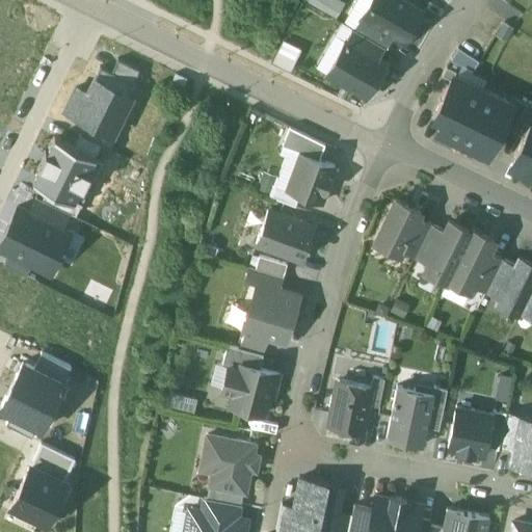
[(306,0),(336,15),(343,0),(306,0)]
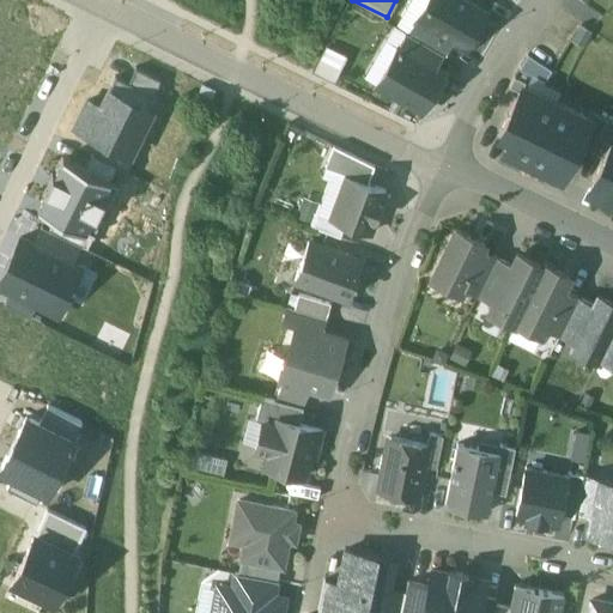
[(486,12),(465,0),(426,0),(416,19),(454,41),(466,48),(486,12)]
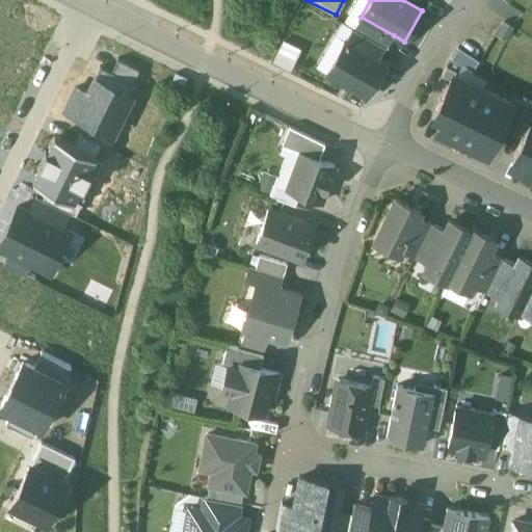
[(394,35),(361,17),(354,28),(384,47),(387,48),(394,35)]
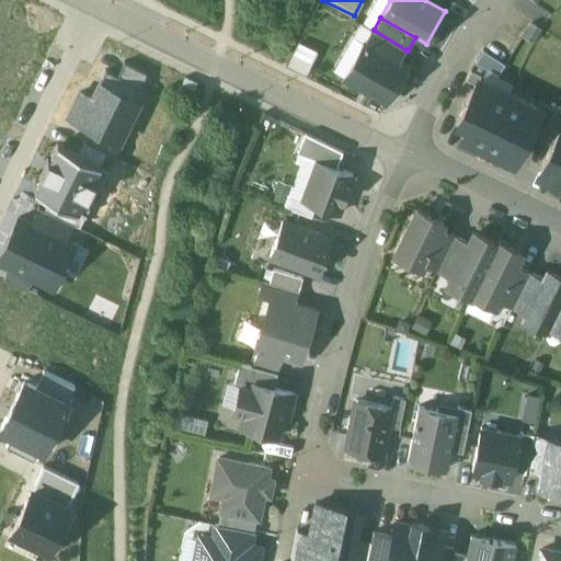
[(374,30),(371,30),(365,42),(399,61),(405,49),(374,30)]
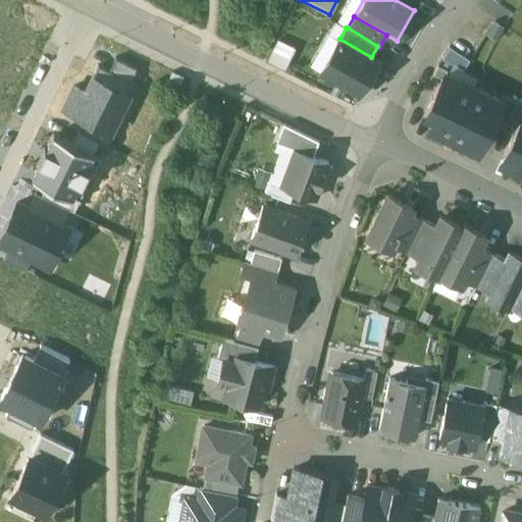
[(371,57),(340,39),(320,71),(359,94),(378,61),(371,57)]
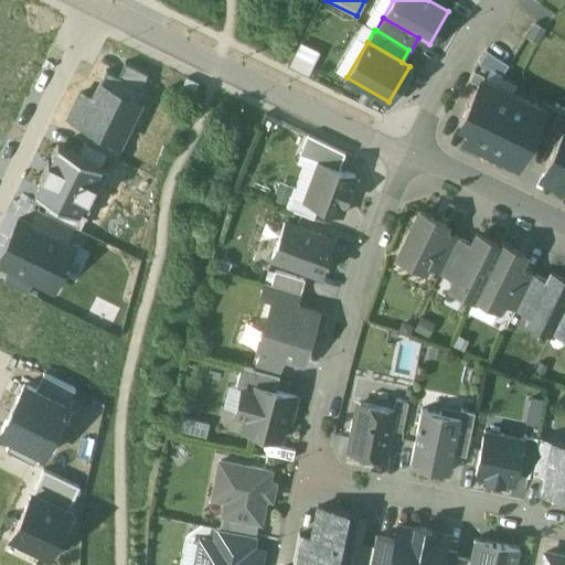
[(291,65),(310,74),(320,53),(301,44),(291,65)]
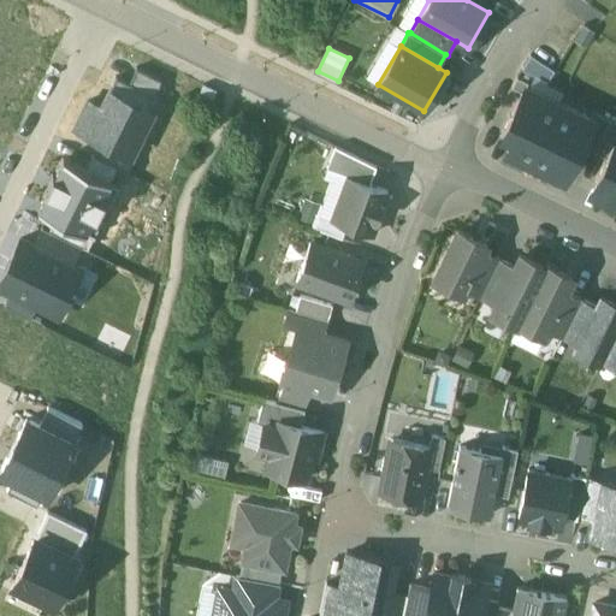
[(155,94),(161,81),(136,69),(130,81),(155,94)]
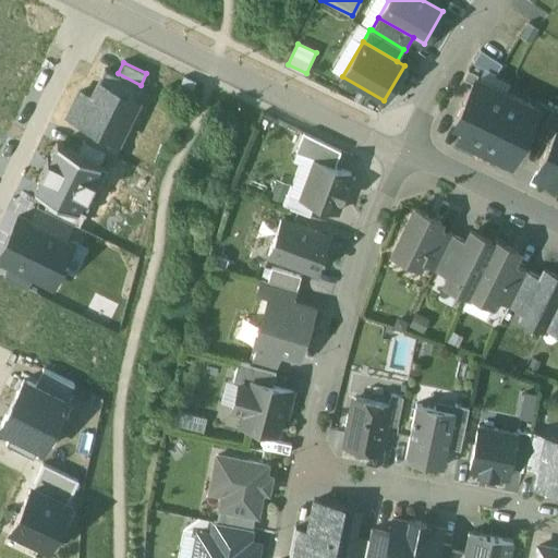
[(478,74),(469,70),(463,79),(473,83),(475,77),(476,79),(478,74)]
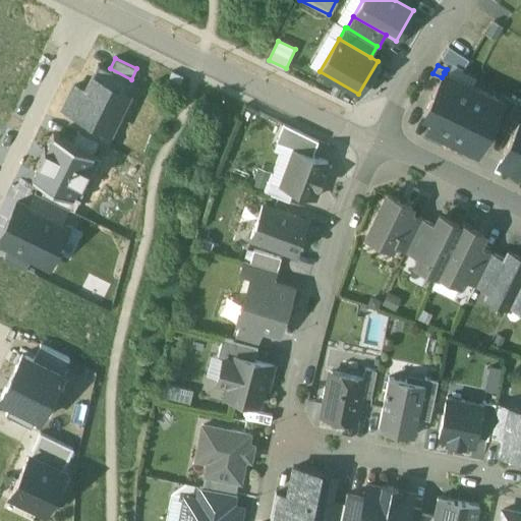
[(445,73),(444,72),(442,77),(424,113),(433,117),(428,128),(448,137),(473,87),(445,73)]
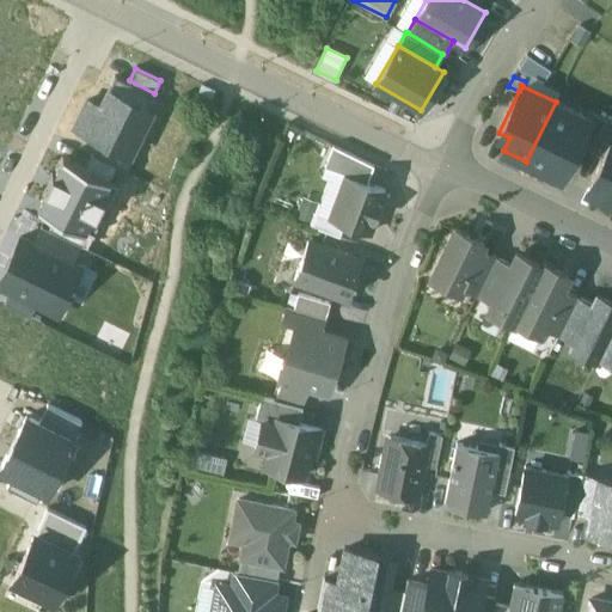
[(101,141),(133,157),(154,109),(106,87),(85,134),(101,141)]
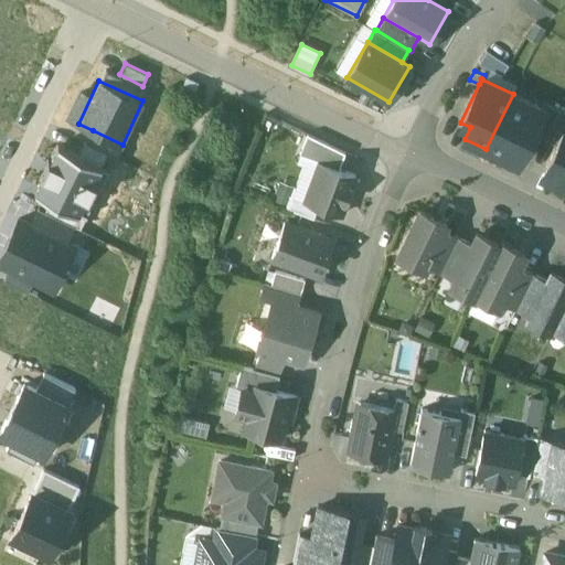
[(543,109),(513,94),(486,149),(507,160),(512,148),(523,153),(533,134),(544,109),(543,109)]
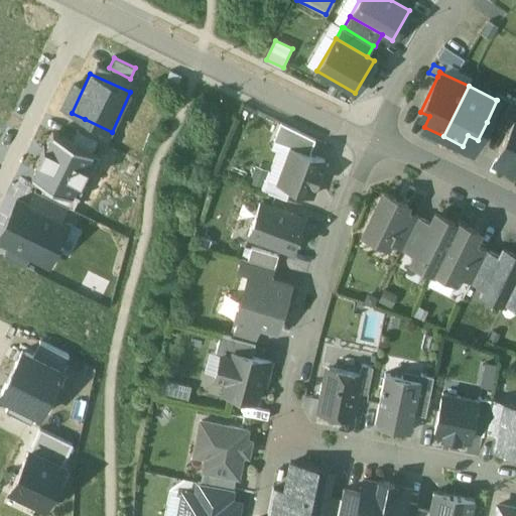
[(499,94),(496,100),(497,100),(487,122),(497,127),(510,100),(499,94)]
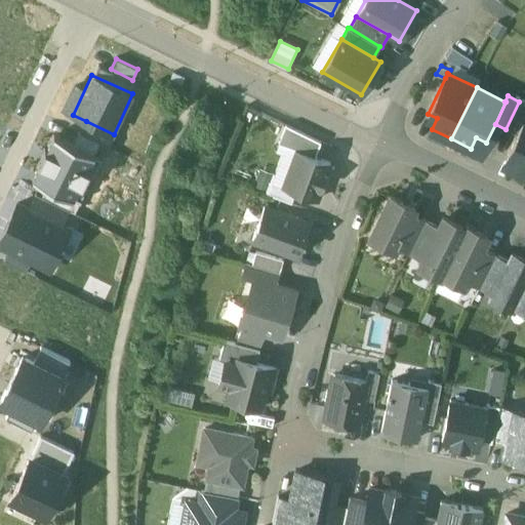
[(524,104),(519,102),(506,129),(517,134),(524,118),(524,104)]
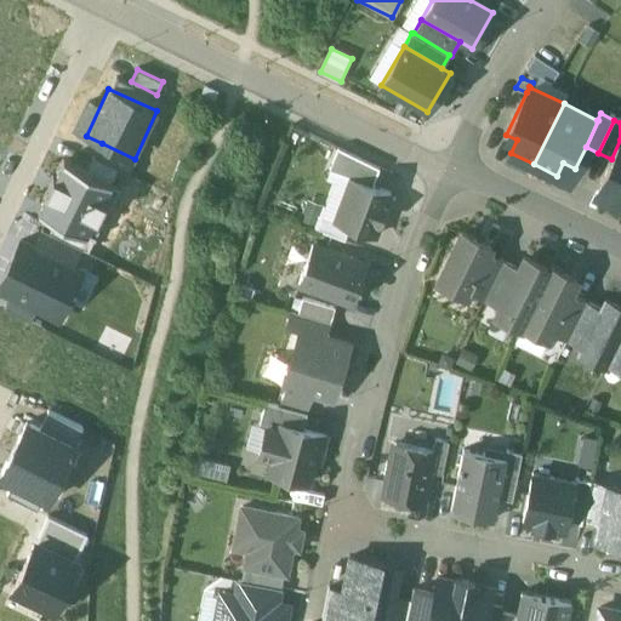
[(620,140),(611,159),(600,181),(613,187),(607,200),(620,206),(620,140)]
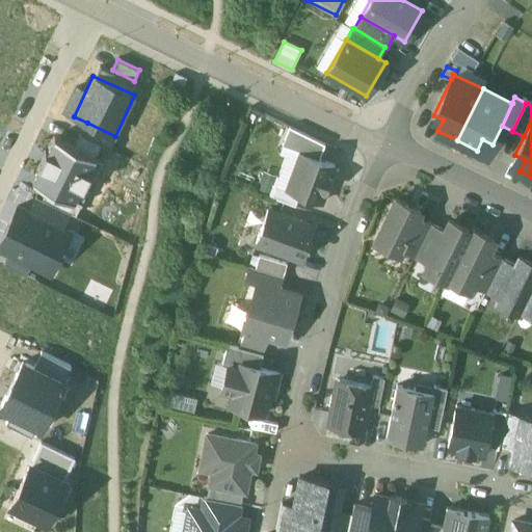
[(87,123),(81,135),(101,144),(109,149),(115,136),(87,123)]
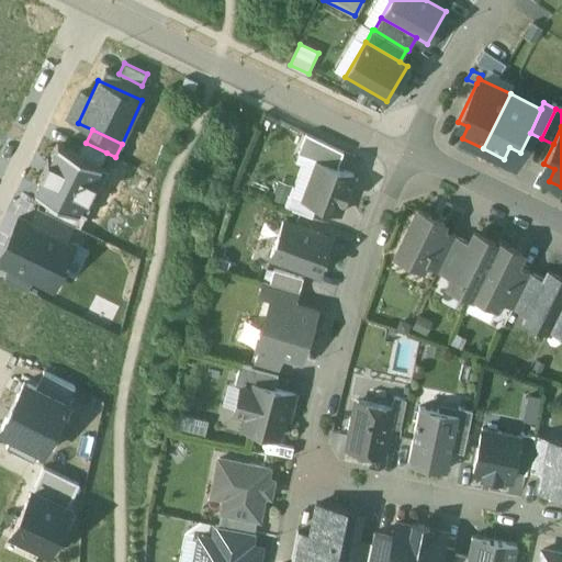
[(343,152),(316,138),(307,157),(318,161),(337,168),(343,152)]
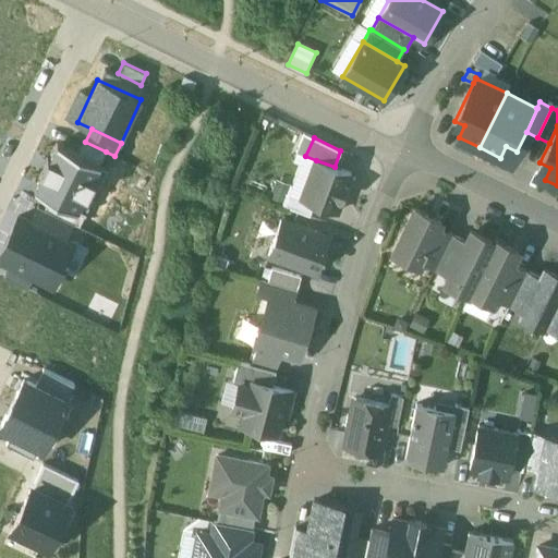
[(50,197),(85,215),(108,168),(100,164),(106,152),(85,142),(83,141),(77,152),(58,143),(50,158),(48,157),(40,173),(41,174),(34,190),(50,197)]
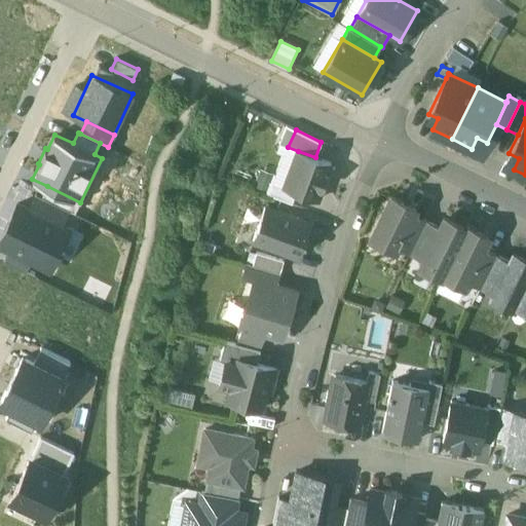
[(315,157),(298,151),(284,188),(296,192),(317,200),(331,163),(315,157)]
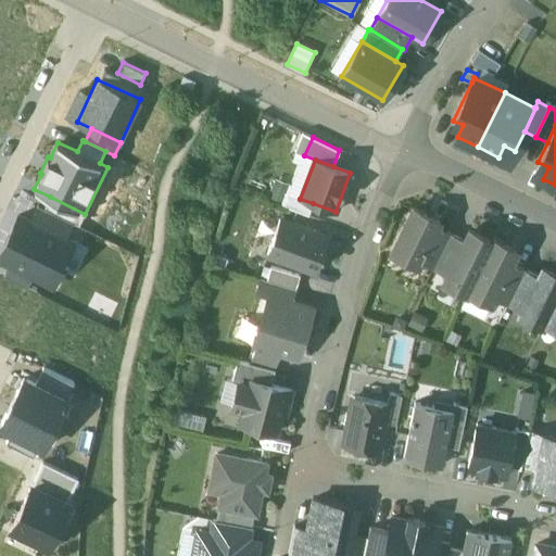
[(308,215),(313,203),(300,199),(289,194),(285,206),(308,215)]
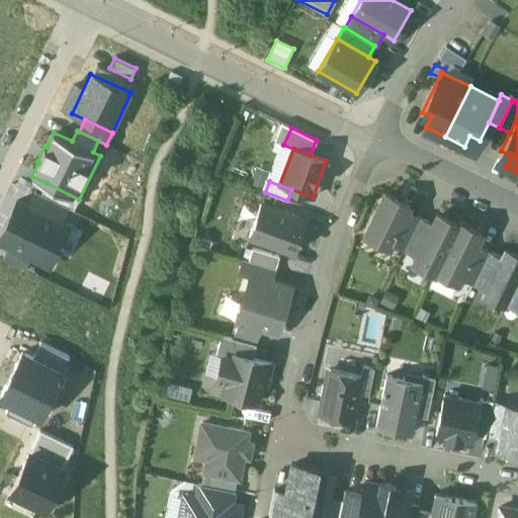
[(79,199),(47,183),(41,193),(74,209),(79,199)]
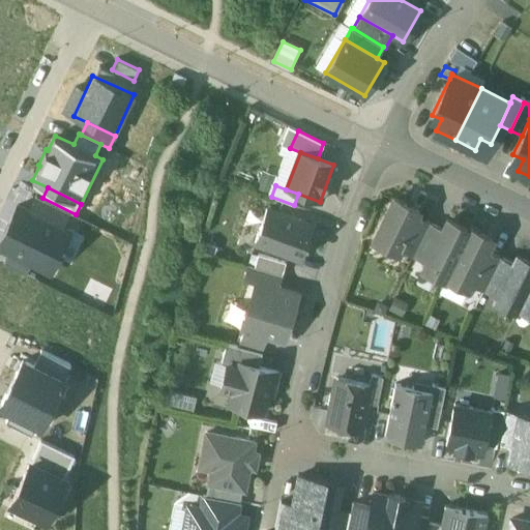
[(29,210),(63,227),(70,212),(36,196),(29,210)]
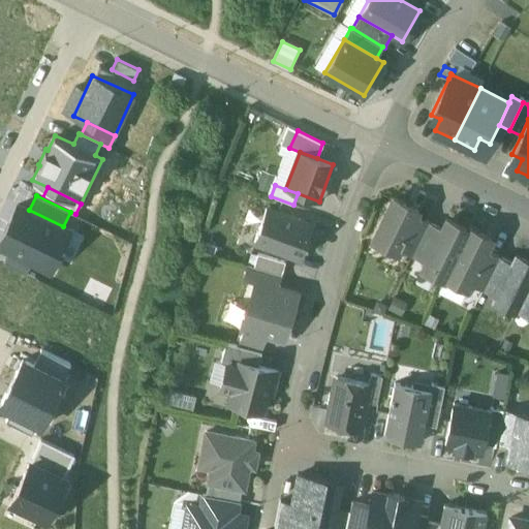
[(417,210),(393,198),(372,240),(398,252),(399,249),(415,215),(417,210)]
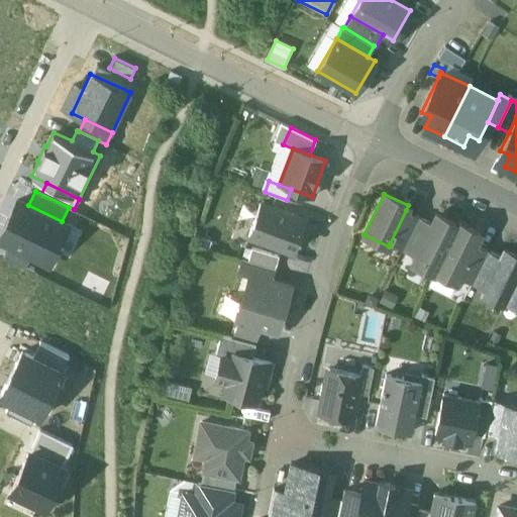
[(28,254),(49,265),(69,225),(62,221),(28,205),(18,200),(0,236),(0,240),(7,244),(28,254)]
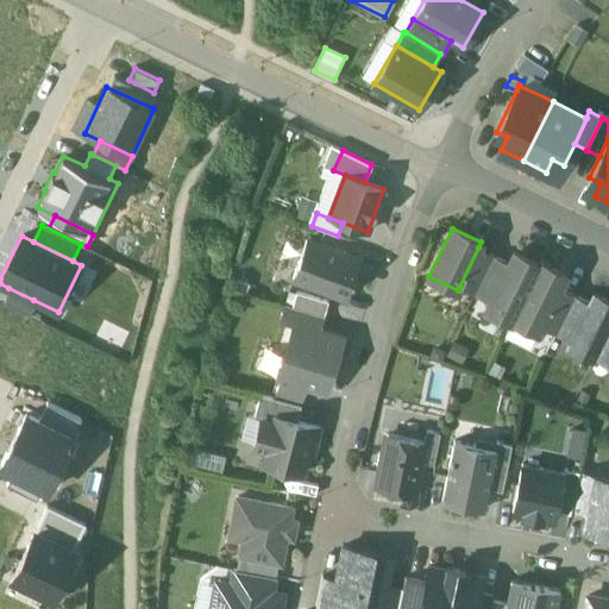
[(358,259),(307,239),(293,277),(345,297),(358,259)]
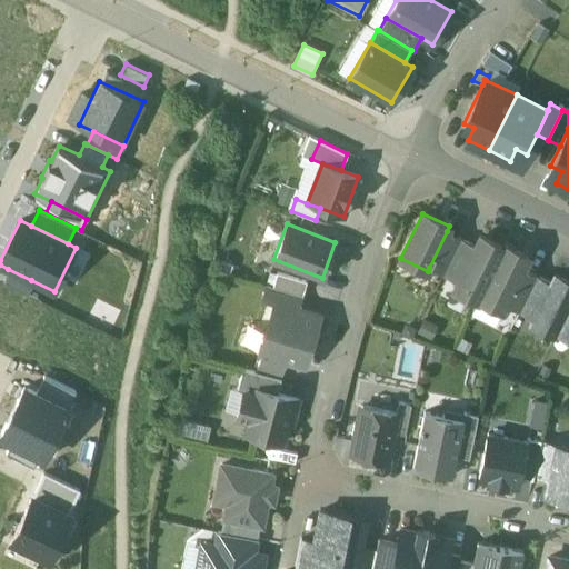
[(447,231),(429,268),(443,275),(461,238),(447,231)]
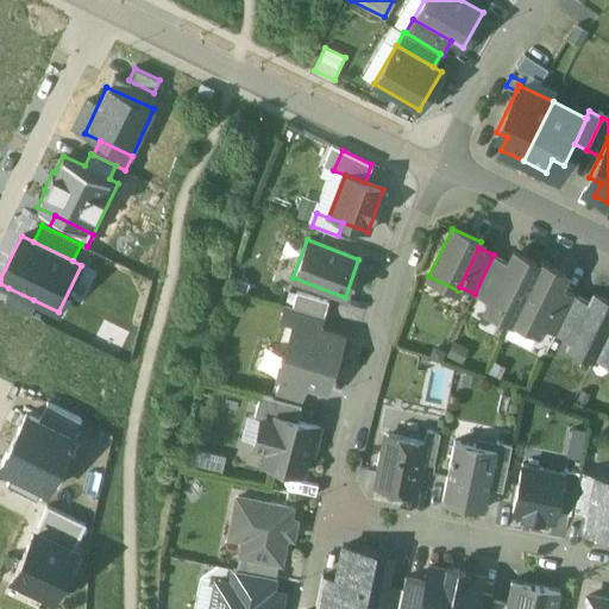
[(539,264),(514,252),(508,263),(489,301),(485,309),(512,322),(512,320),(539,264)]
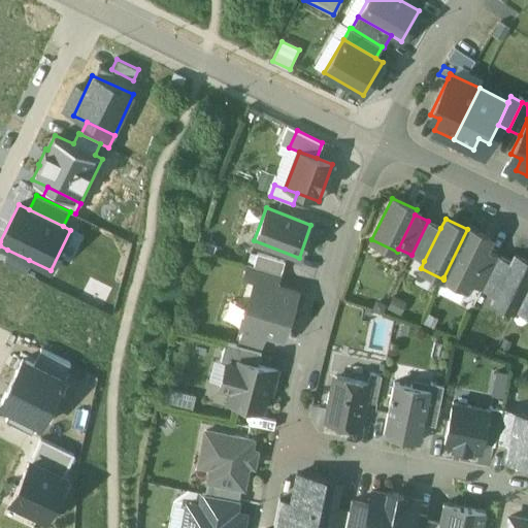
[(428,221),(411,255),(424,261),(440,228),(428,221)]
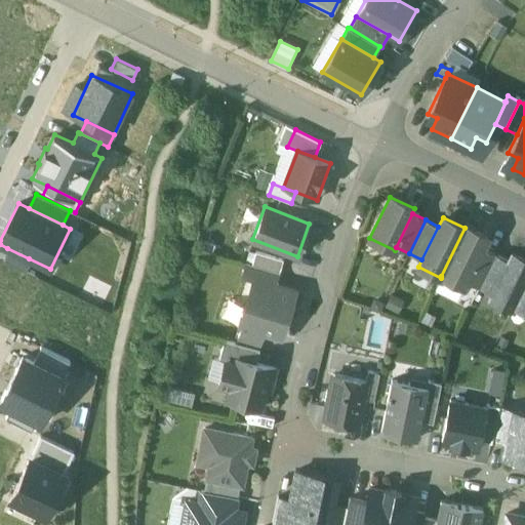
[(488,237),(466,226),(465,228),(441,276),(463,286),(467,281),(483,248),(488,237)]
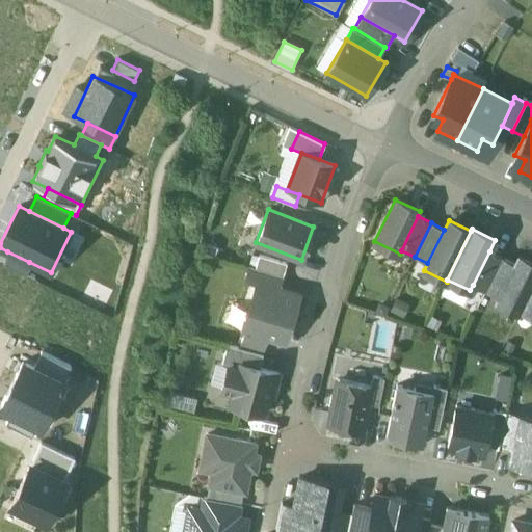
[(29,262),(7,251),(1,262),(24,273),(29,262)]
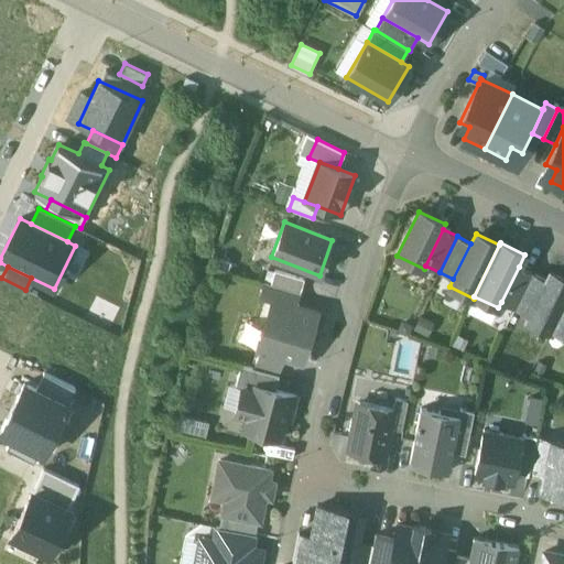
[(532,273),(519,267),(501,302),(514,308),(532,273)]
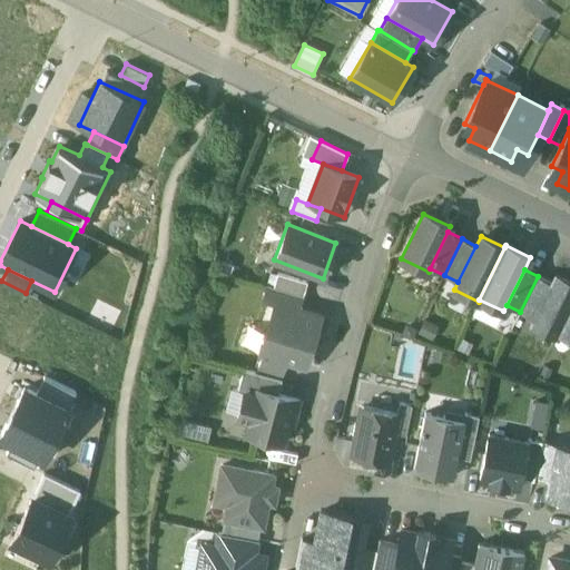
[(307,283),(277,273),(274,287),(303,296),(307,283)]
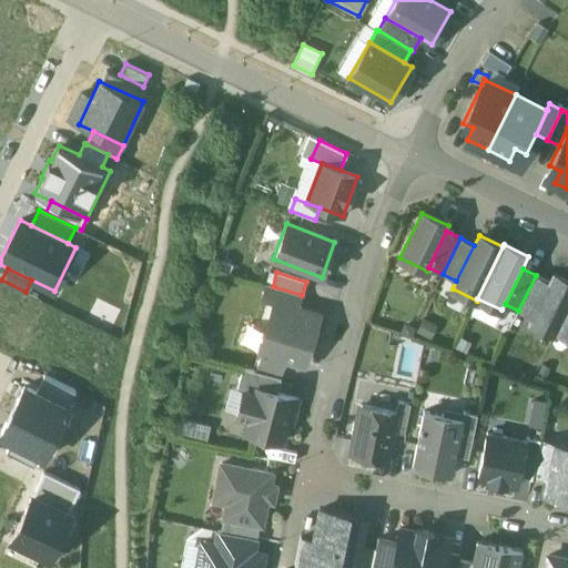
[(533,317),(530,322),(555,334),(556,330),(567,304),(567,281),(554,274),(550,282),(533,317)]
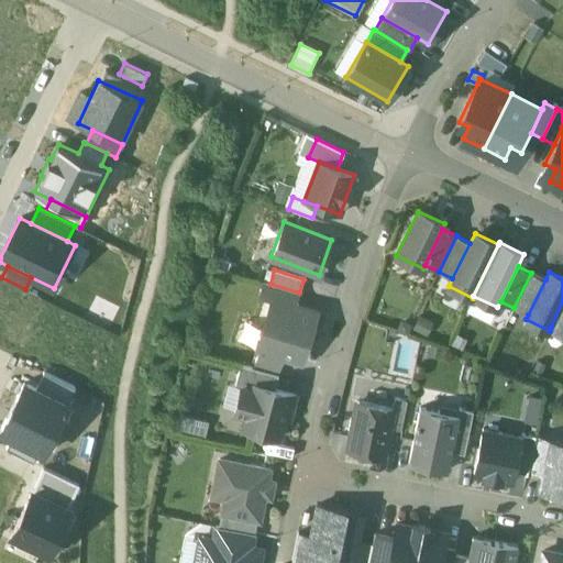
[(545,279),(531,273),(514,308),(528,315),(545,279)]
